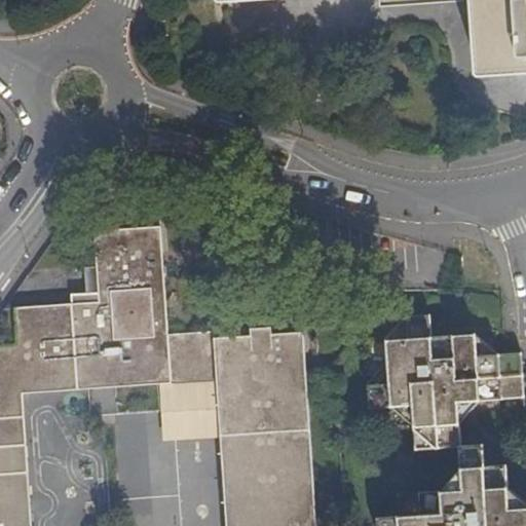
[(525,0),(223,0),(223,1),(241,0),(478,0),(482,74),(525,71),(525,0)]
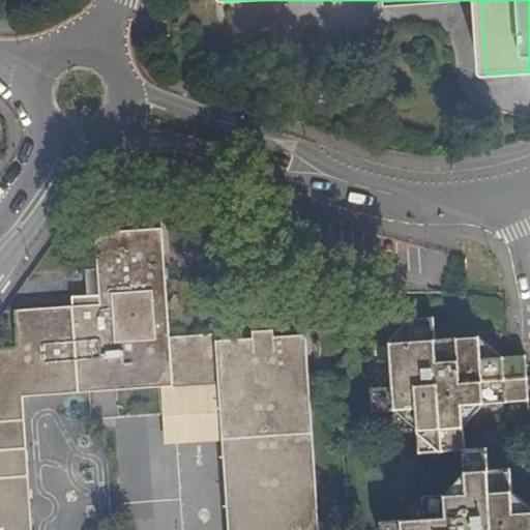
[(25,529),(21,430),(19,392),(221,383),(226,529),(316,529),(307,336),(274,339),(274,332),(254,333),(253,339),(212,341),(212,335),(168,337),(163,231),(95,233),(98,305),(16,310),(18,347),(0,347),(0,529),(25,529)]
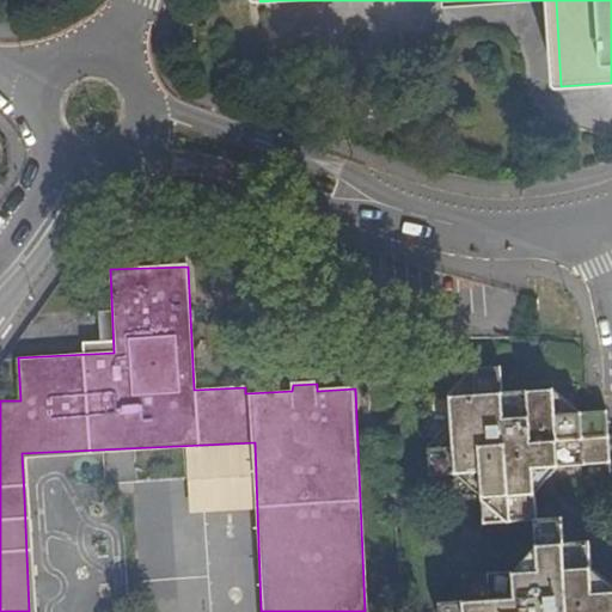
[(485,519),(539,518),(538,465),(606,463),(605,414),(555,416),(555,387),(503,390),(503,368),(477,369),(478,393),(452,395),(453,447),(428,448),(429,472),(483,471),(485,519)]
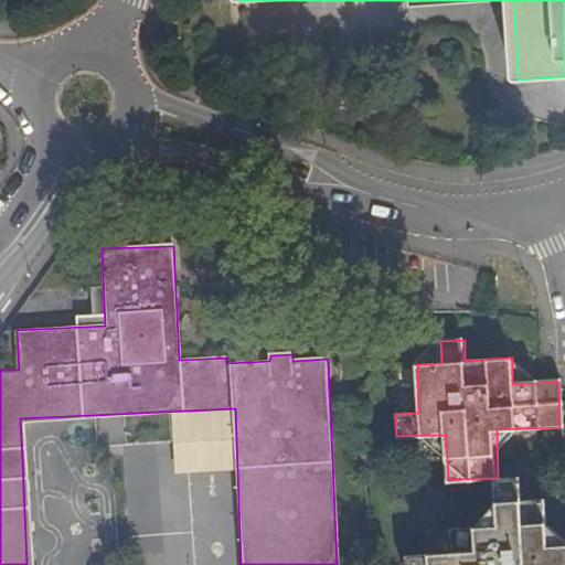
[(564,564),(564,543),(546,544),(545,500),(520,500),(520,478),(498,478),(499,526),(428,529),(429,555),(409,555),(409,564),(564,564)]
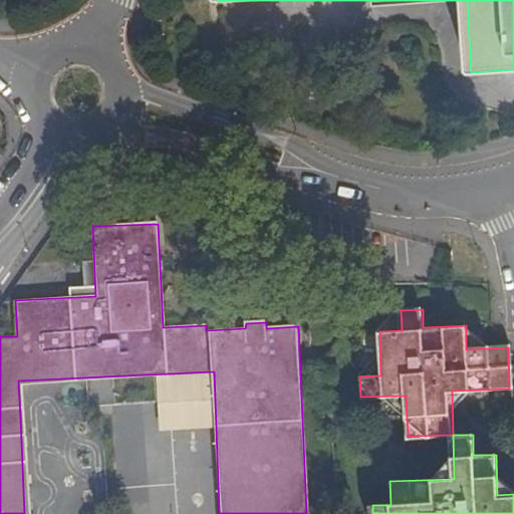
[(503,479),(513,478),(513,459),(513,457),(501,458),(503,479)]
